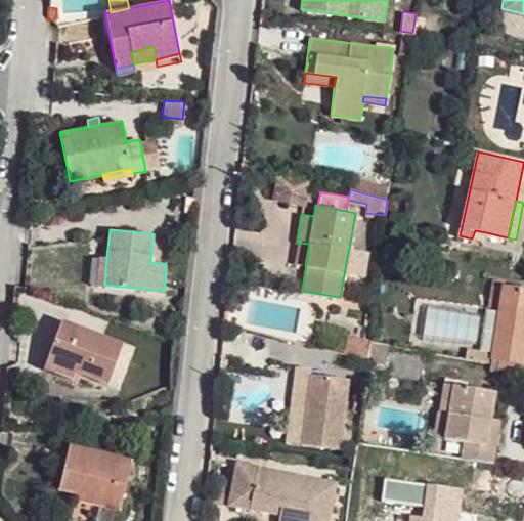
[(475,230),(472,239),(484,242),(486,232),(475,230)]
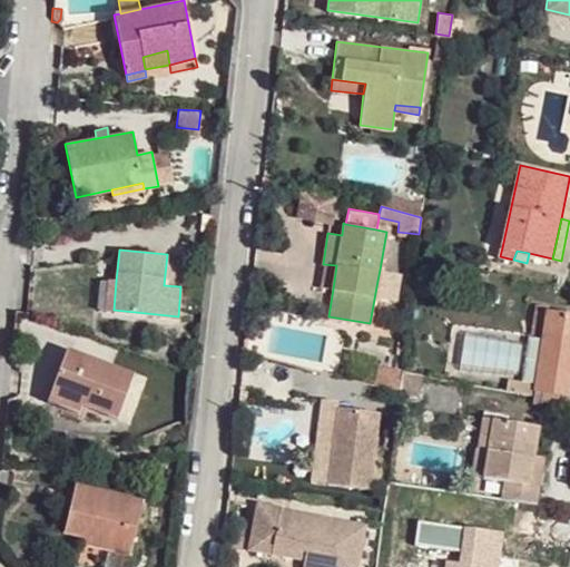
[(323,264),(320,286),(333,289),(336,265),(323,264)]
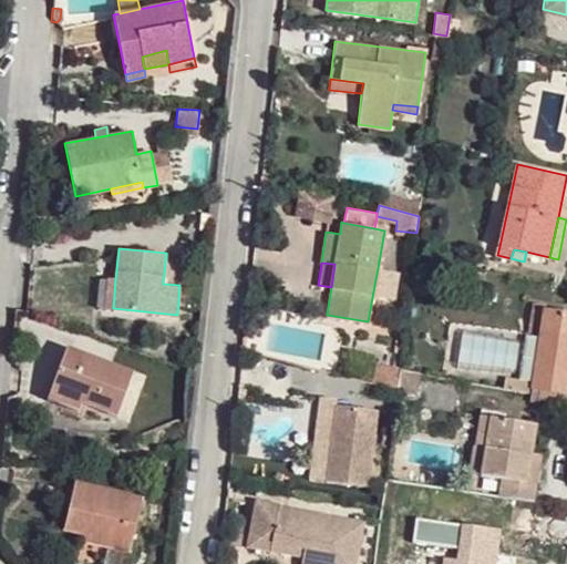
[(378,268),(375,279),(385,282),(388,269),(378,268)]
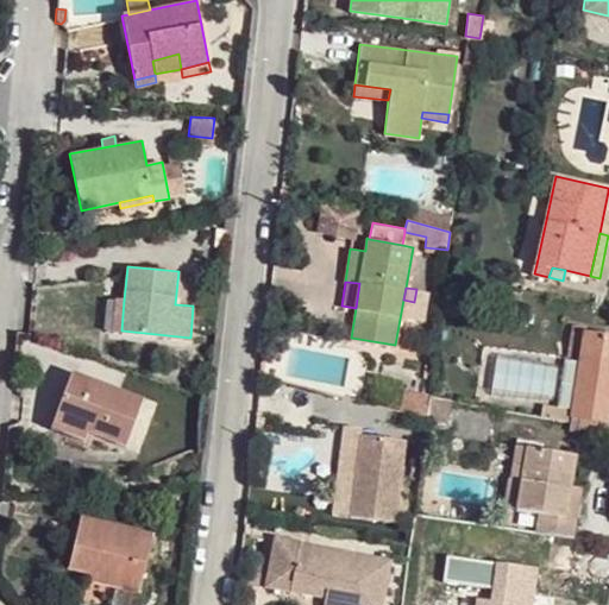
[(108,297),(105,329),(121,331),(124,300),(108,297)]
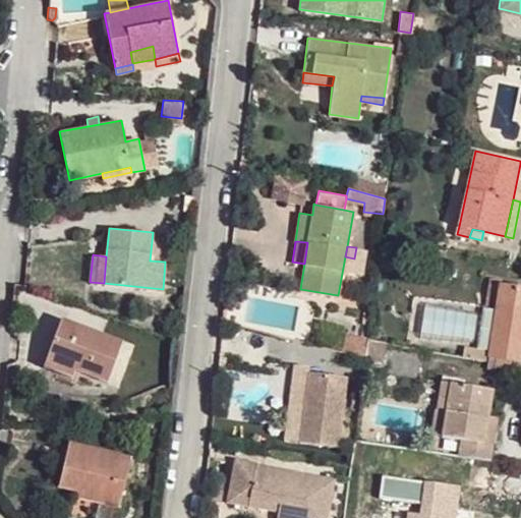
[(488,348),(486,359),(495,360),(520,365),(520,364),(520,286),(498,283),(498,284),(487,283),(484,303),(495,305),(491,327),(488,348)]
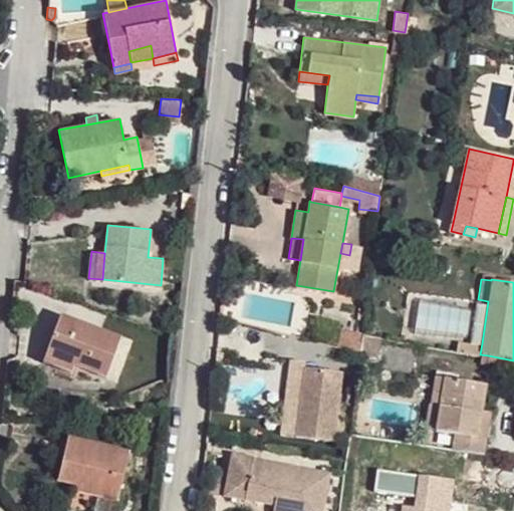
[(60,314),(45,353),(73,363),(106,375),(113,356),(120,336),(60,314)]
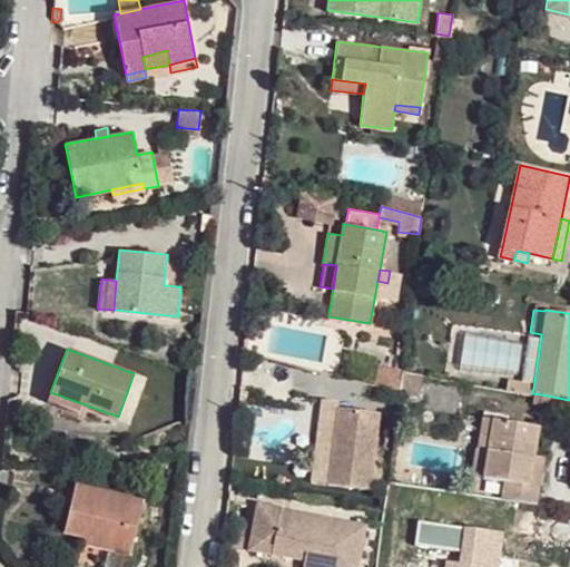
[(379,364),(374,384),(392,389),(399,391),(402,370),(402,368),(379,364)]
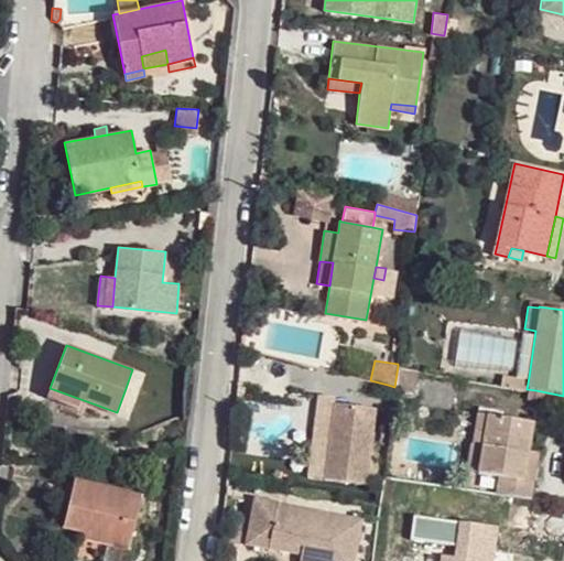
[(394,387),(394,388),(415,390),(418,369),(398,366),(394,387)]
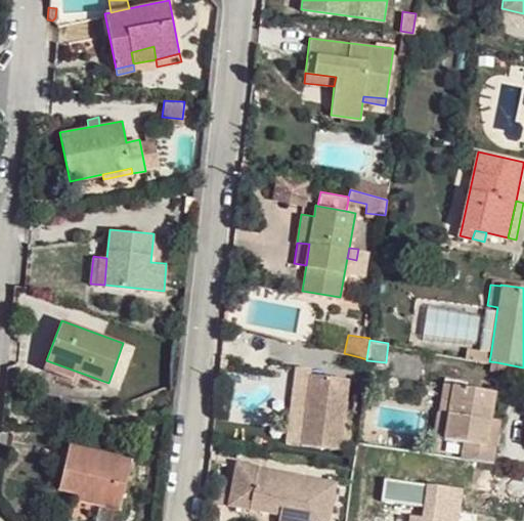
[(467,347),(465,357),(489,361),(491,350),(467,347)]
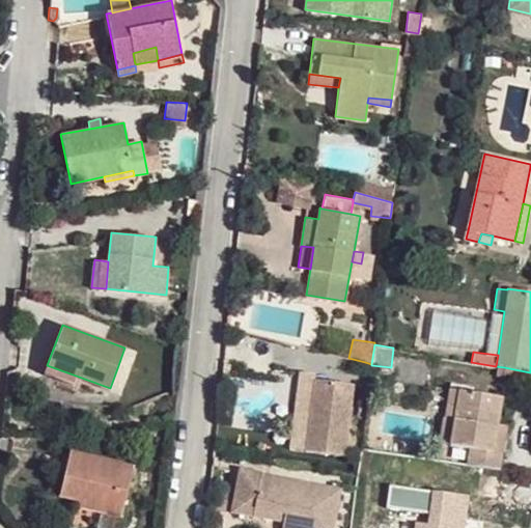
[(47,365),(44,373),(74,384),(76,376),(47,365)]
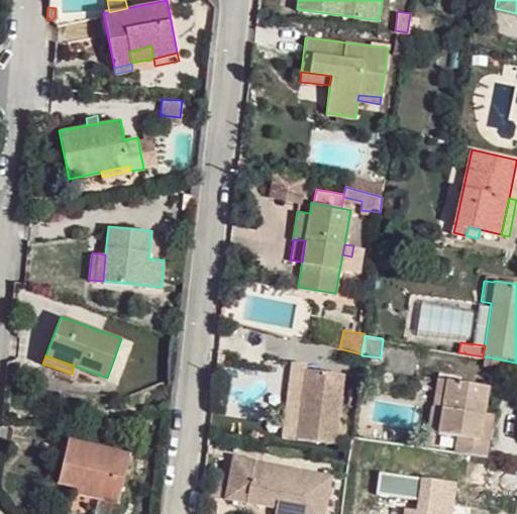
[(491,357),(489,370),(514,374),(516,363),(491,357)]
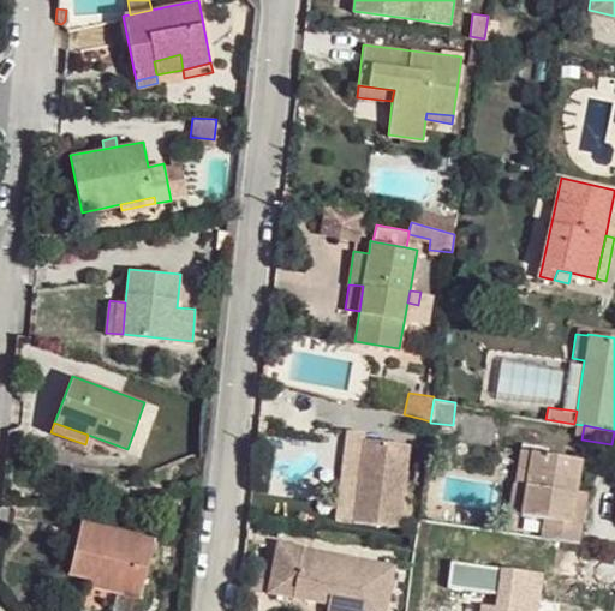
[(360,479),(356,520),(400,525),(410,444),(365,438),(346,436),(346,449),(363,451),(360,479)]
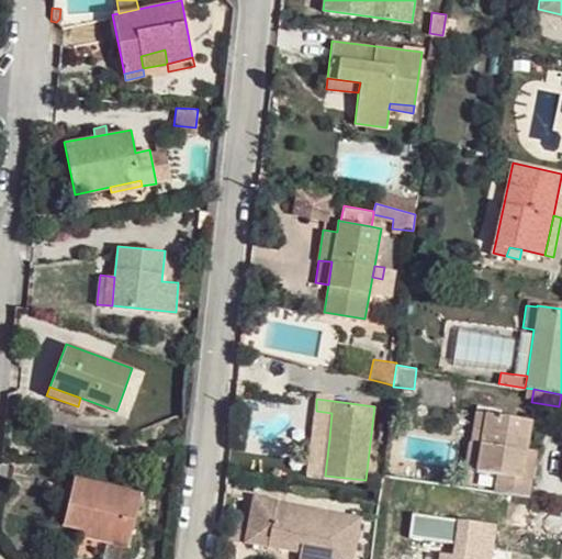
[(469,440),(464,468),(475,469),(485,412),(486,406),(476,404),(471,442),(469,440)]
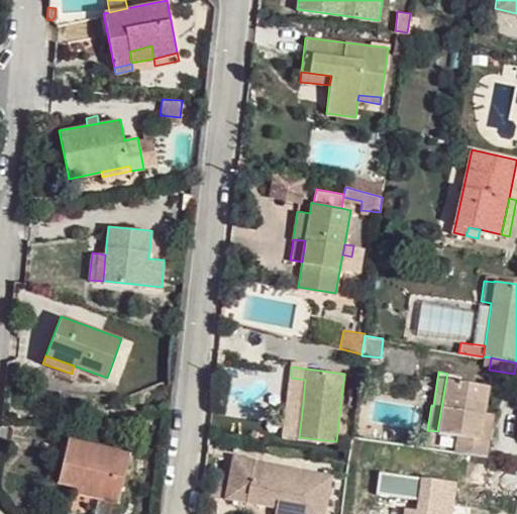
[(305,380),(291,378),(288,401),(303,403),(305,380)]
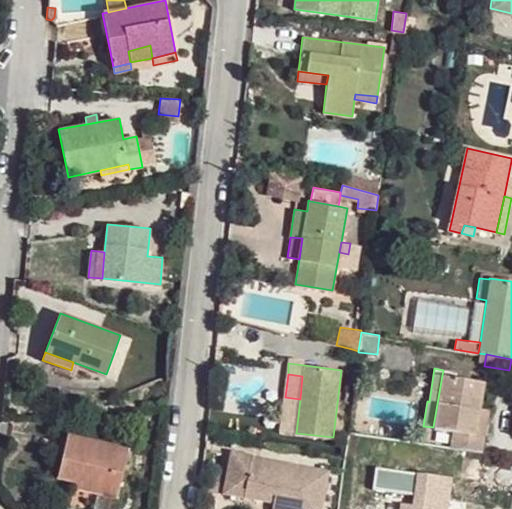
[(453,430),(450,446),(481,450),(484,435),(475,434),(480,408),(484,382),(442,375),(433,427),(453,430)]
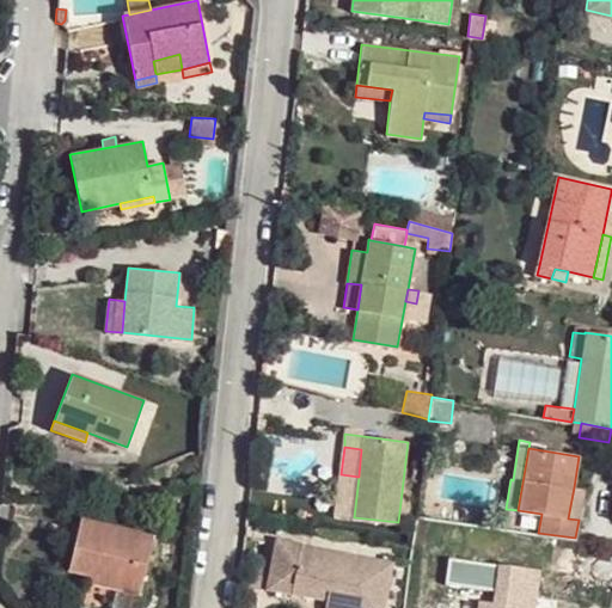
[(579,520),(583,489),(574,487),(568,519),(579,520)]
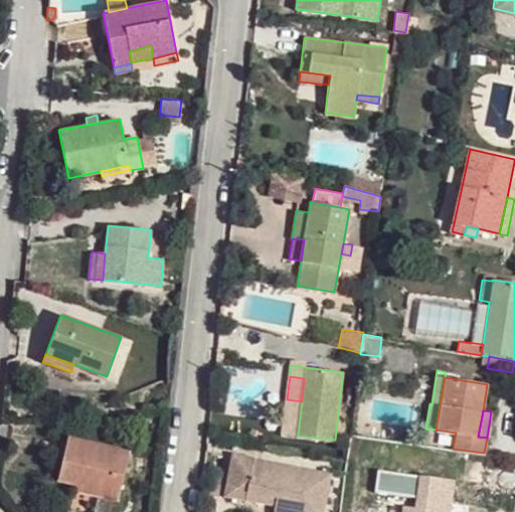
[(67,438),(57,481),(74,485),(81,487),(80,492),(99,497),(117,501),(129,453),(67,438)]
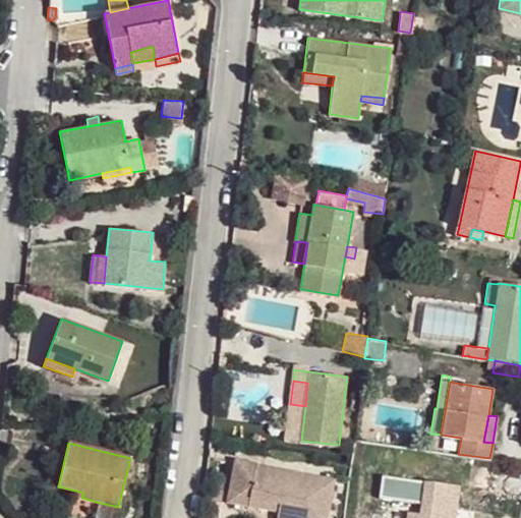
[(233,459),(226,500),(247,505),(248,497),(278,502),(290,504),(287,517),(324,517),(331,479),(254,466),(255,463),(233,459)]
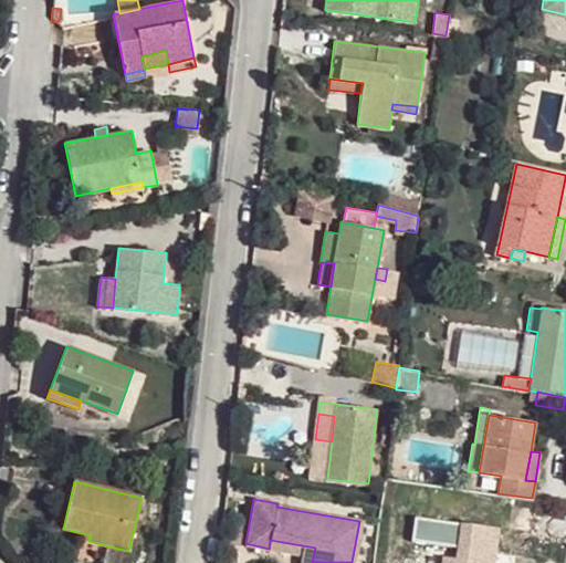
[(460,522),(456,558),(443,556),(442,562),(477,562),(479,556),(495,560),(500,528),(460,522)]
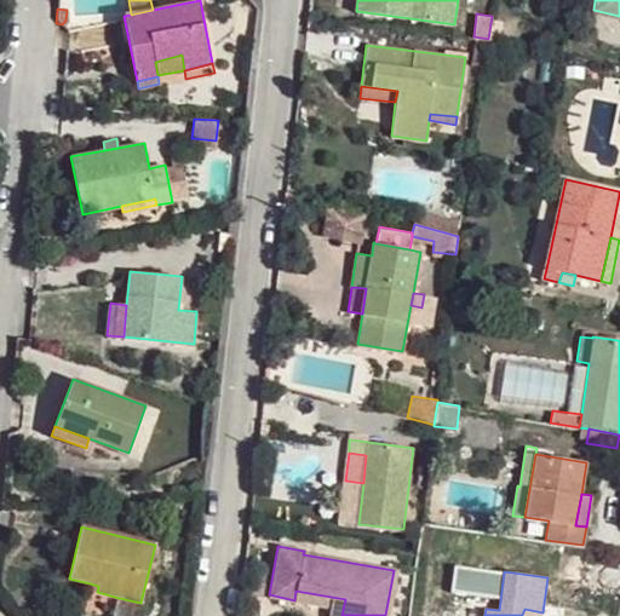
[(480,579),(478,594),(491,596),(493,581),(480,579)]
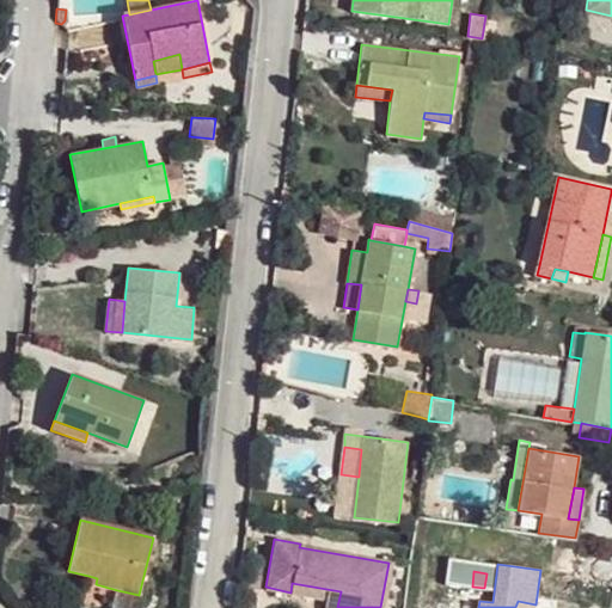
[(292,583),(291,593),(324,599),(322,607),(337,607),(341,591),(326,589),(292,583)]
